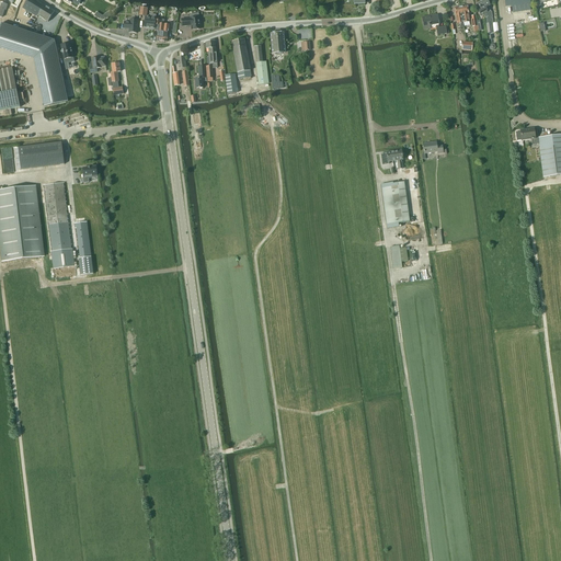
[(27,0),(22,9),(30,13),(37,18),(37,16),(47,22),(54,12),(34,0),(27,0)]
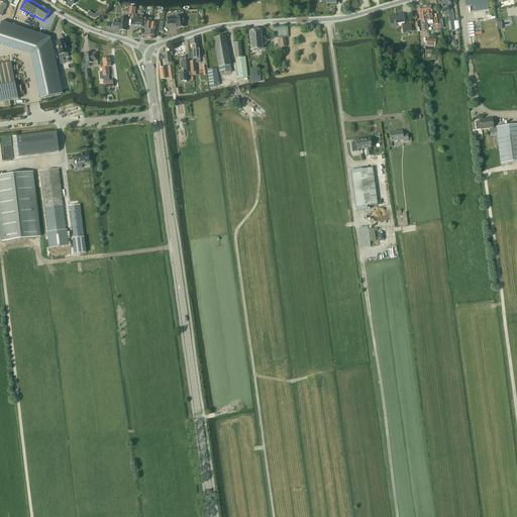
[(443,1),(439,3),(442,8),(439,9),(442,14),(442,15),(446,14),(447,16),(448,16),(449,16),(447,13),(449,12),(443,1)]
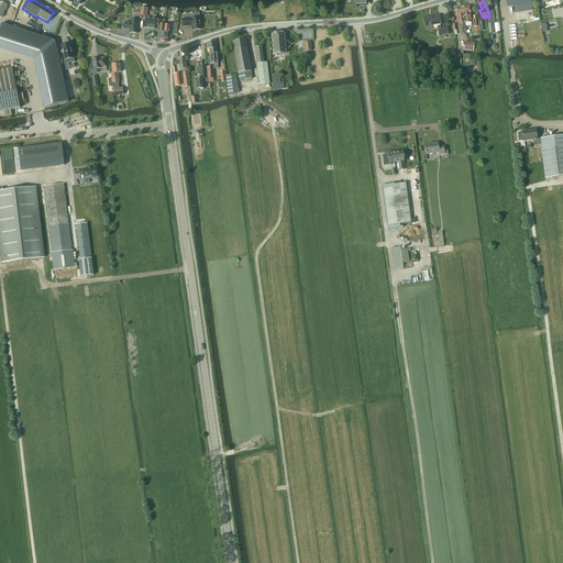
[(462,8),(464,23),(471,22),(470,13),(468,7),(467,7),(466,6),(465,6),(464,7),(462,8)]
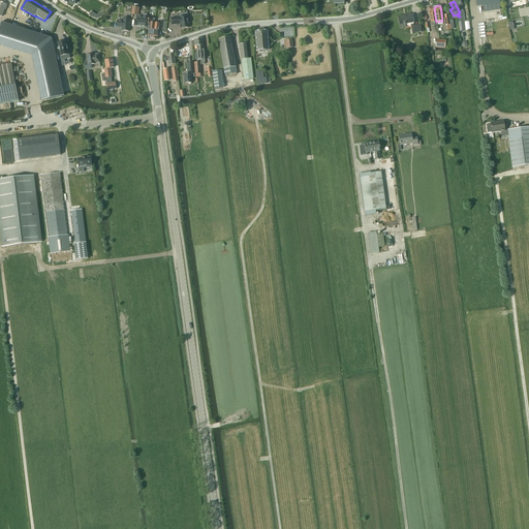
[(436,22),(434,7),(432,7),(431,6),(429,7),(429,8),(428,8),(429,14),(430,23),(433,23),(434,27),(437,26),(436,22)]
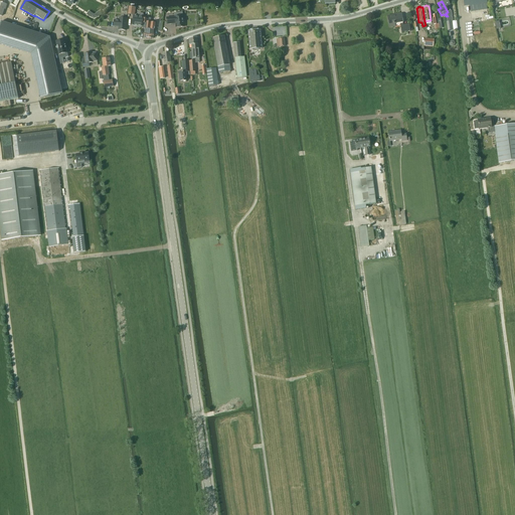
[(143,17),(142,23),(145,23),(144,29),(145,29),(144,37),(148,38),(151,21),(151,15),(149,14),(148,18),(146,18),(143,17)]
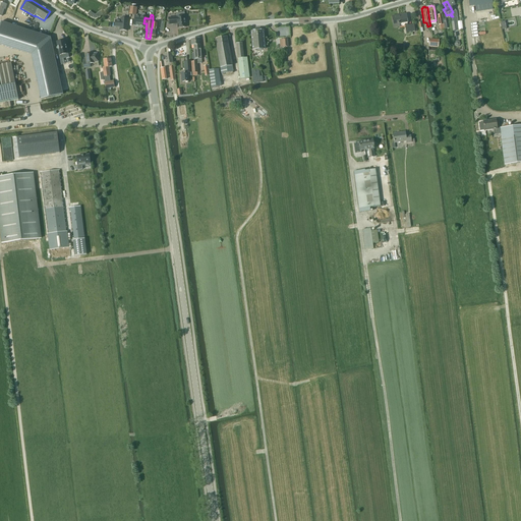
[(407,33),(415,32),(414,25),(408,26),(406,14),(399,15),(392,16),(394,27),(399,26),(398,24),(405,23),(407,33)]
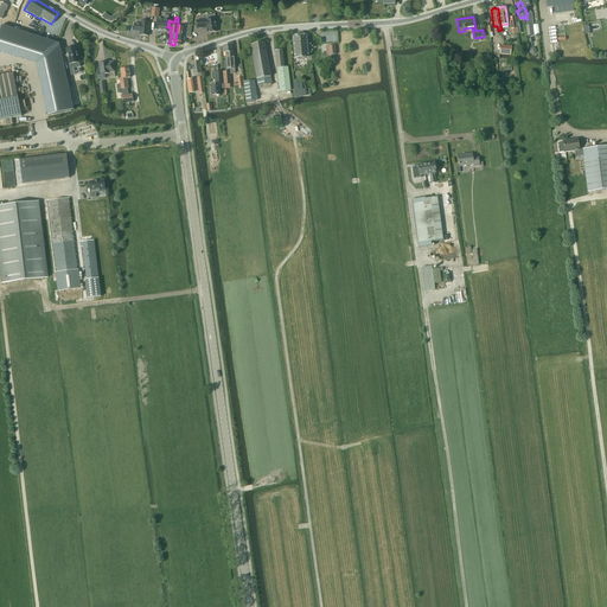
[(157,19),(155,30),(167,32),(167,27),(168,20),(165,20),(159,19),(157,19)]
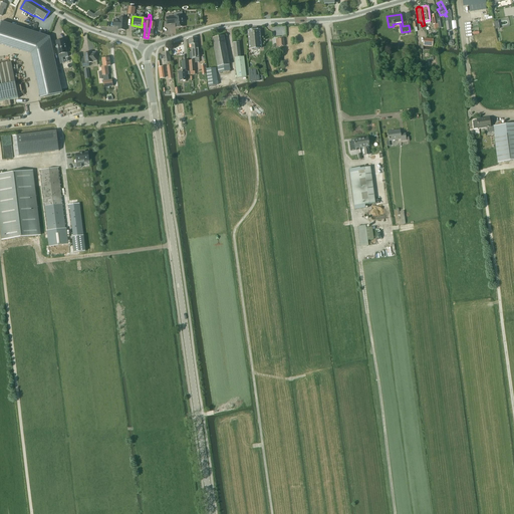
[(184,22),(184,21),(184,20),(183,20),(183,19),(182,19),(182,16),(174,16),(174,17),(166,18),(167,25),(175,24),(175,28),(183,27),(183,23),(184,23),(184,22)]
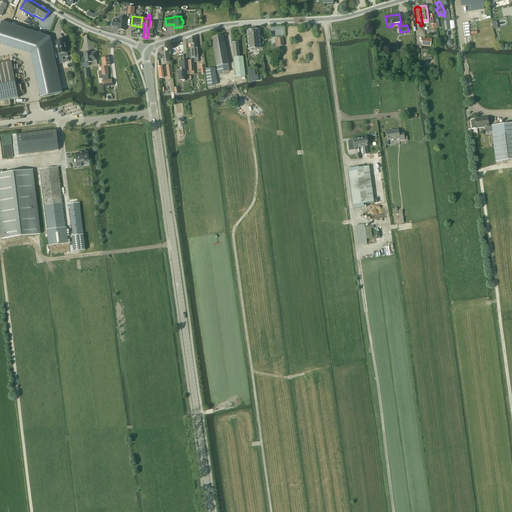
[(125,30),(126,19),(118,18),(118,20),(113,20),(113,26),(118,26),(117,30),(125,30)]
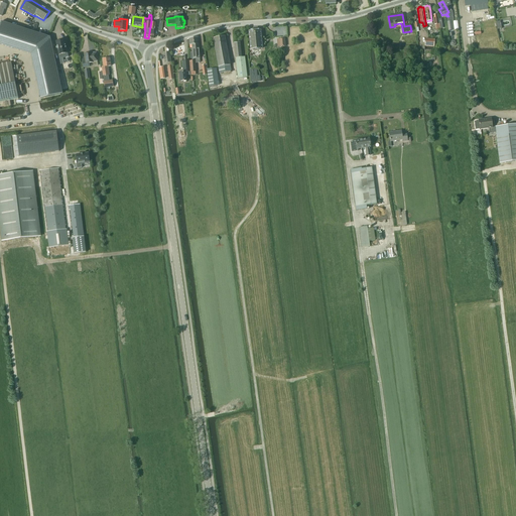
[(0,24),(0,44),(31,54),(40,99),(62,94),(50,37),(1,22),(0,24)]
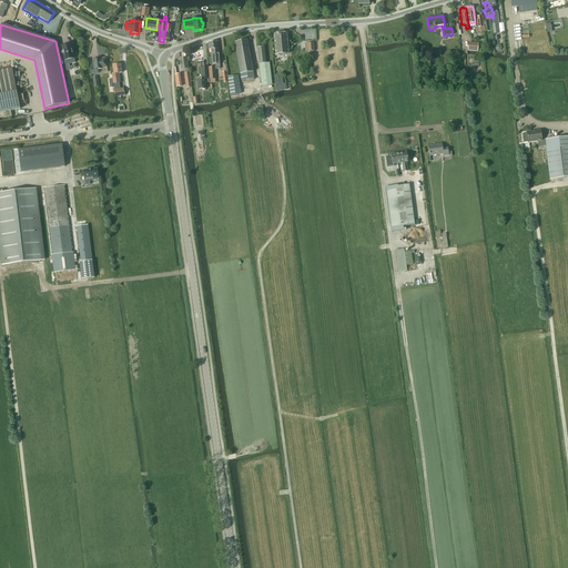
[(274,34),(275,54),(288,53),(286,33),(274,34)]
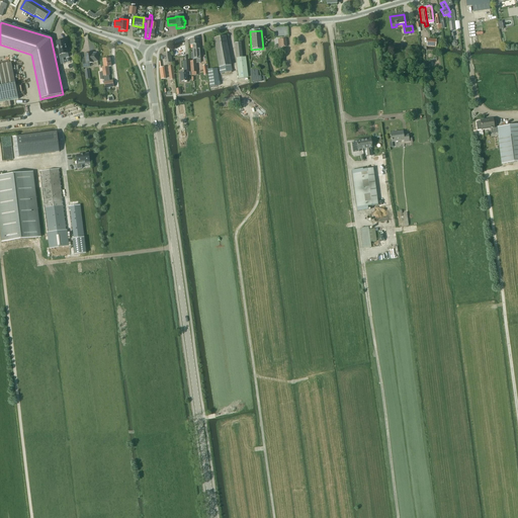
[(220,73),(232,71),(226,36),(214,38),(220,73)]
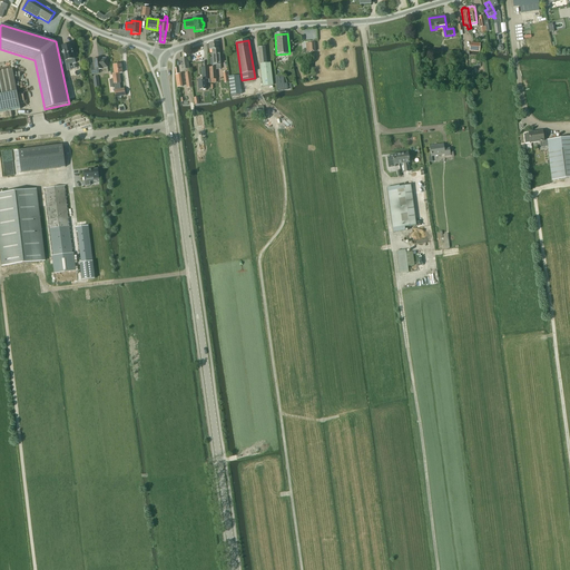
[(218,42),(209,42),(209,50),(212,50),(213,55),(219,53),(218,42)]
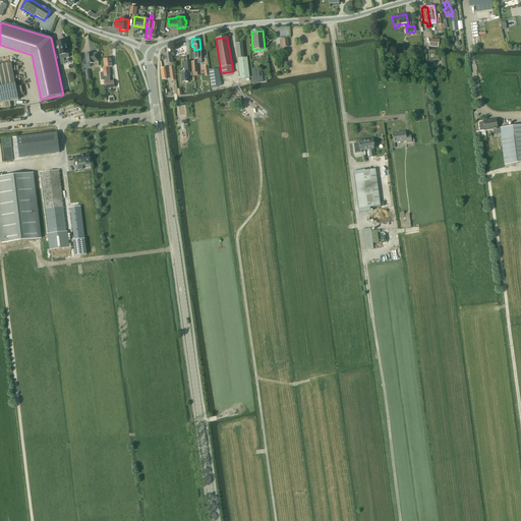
[(65,40),(56,42),(57,49),(59,57),(60,56),(60,58),(61,58),(63,58),(63,60),(69,58),(68,54),(65,40)]
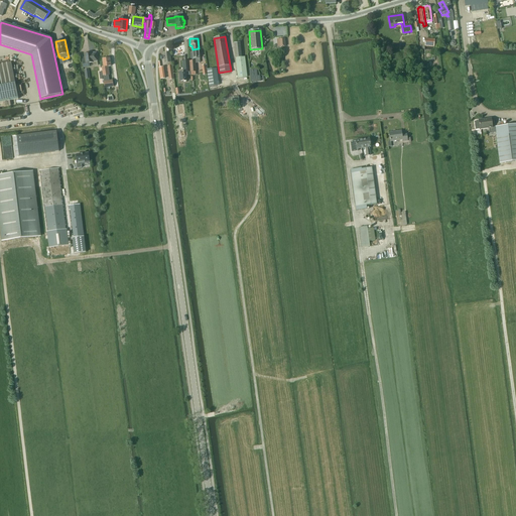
[(424,46),(432,47),(433,40),(425,39),(424,46)]
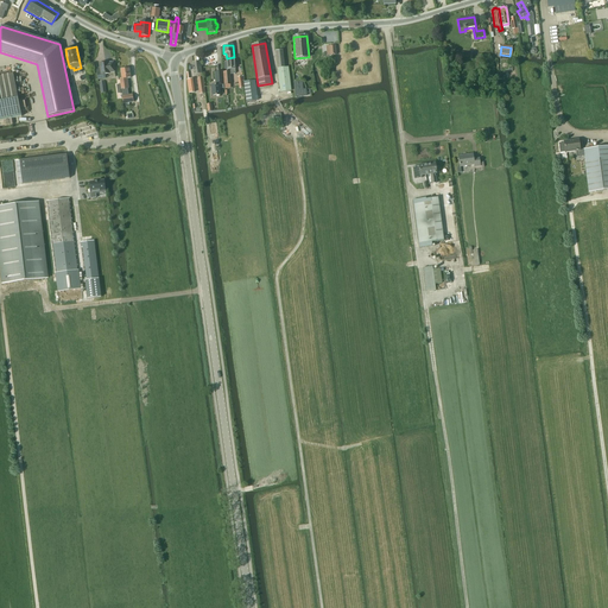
[(283,50),(276,51),(280,93),(291,92),(289,67),(285,68),(283,50)]
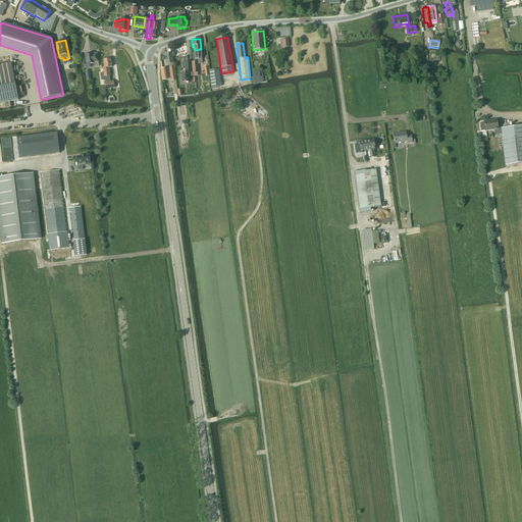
[(195,53),(193,54),(193,60),(195,59),(196,61),(196,62),(197,62),(197,63),(197,64),(202,64),(202,63),(202,59),(201,49),(195,50),(195,53)]
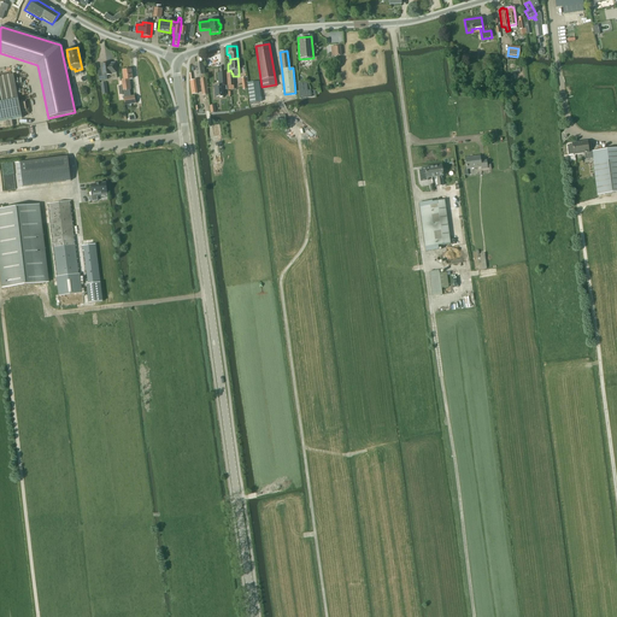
[(99,76),(99,81),(107,80),(106,75),(116,74),(116,69),(116,68),(116,65),(115,65),(115,64),(113,64),(113,63),(111,64),(110,64),(106,65),(106,64),(100,65),(103,76),(99,76)]
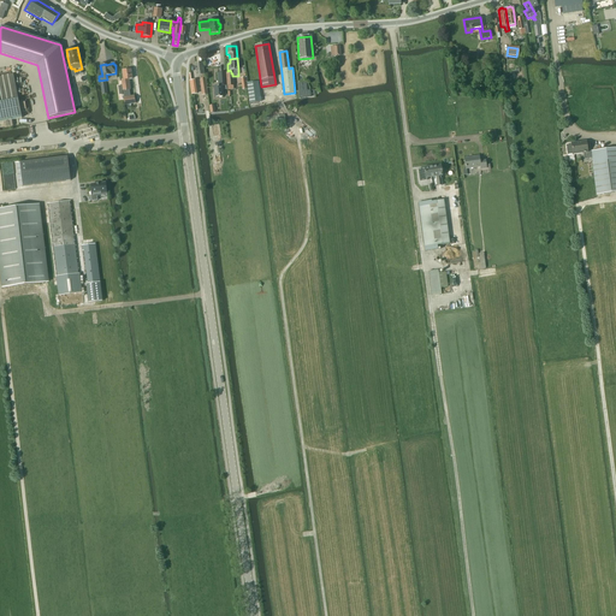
[(202,63),(195,64),(196,76),(200,76),(200,81),(202,96),(208,95),(206,84),(202,63)]
